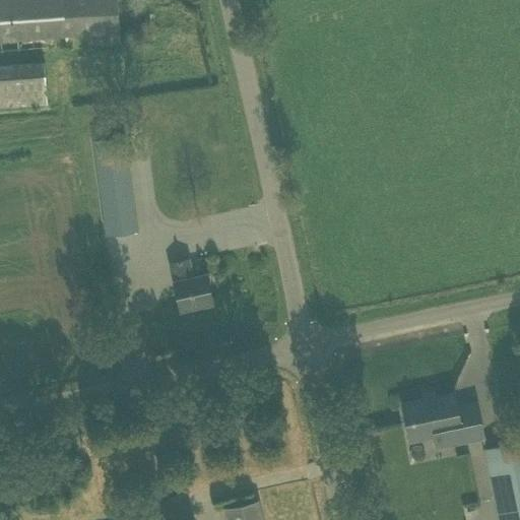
[(4,0),(5,5),(0,5),(0,51),(87,46),(122,43),(122,40),(119,1),(118,0),(4,0)]
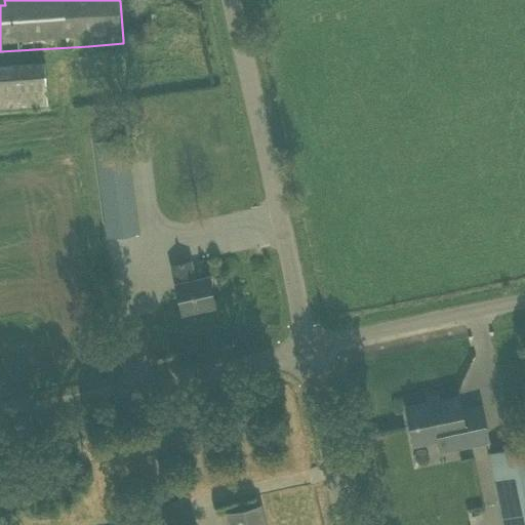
[(44,62),(0,65),(0,108),(47,105),(44,62)]
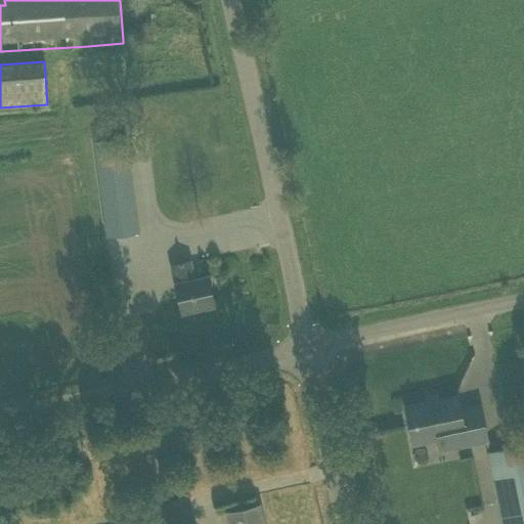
[(126,135),(94,139),(106,236),(139,232),(126,135)]
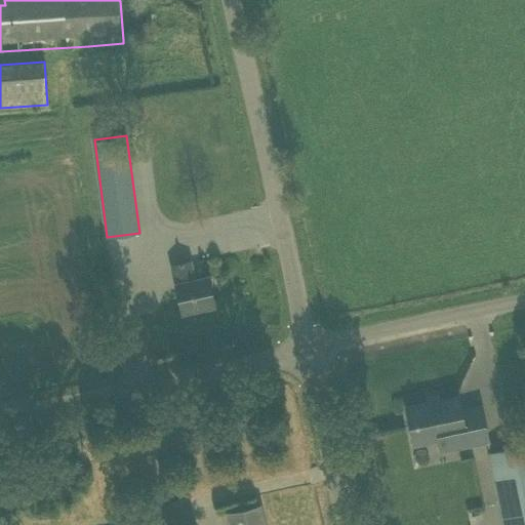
[(190,260),(172,265),(176,282),(174,283),(182,312),(214,304),(208,276),(194,279),(190,260)]
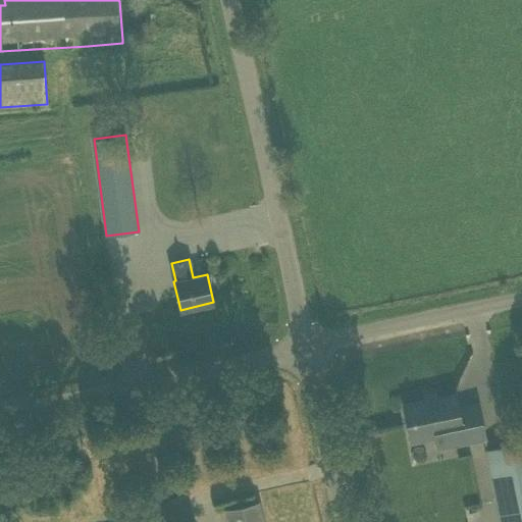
[(455,395),(404,405),(411,439),(435,434),(438,449),(468,442),(468,440),(485,437),(478,405),(459,409),(455,395)]
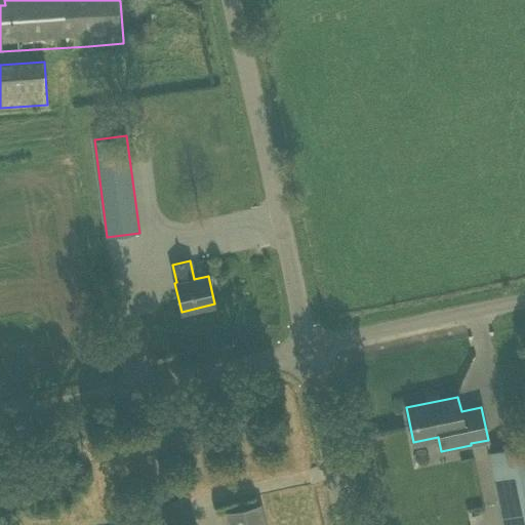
[(524,524),(524,446),(489,453),(503,524),(524,524)]
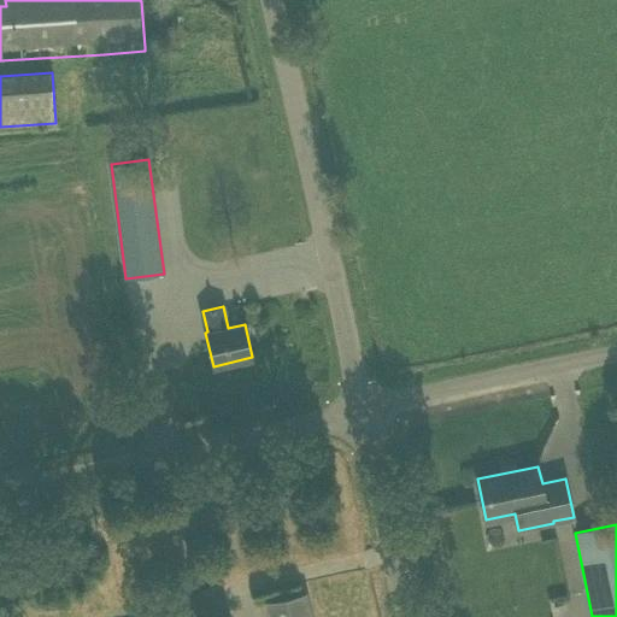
[(268,604),(270,616),(310,616),(306,595),(268,604)]
